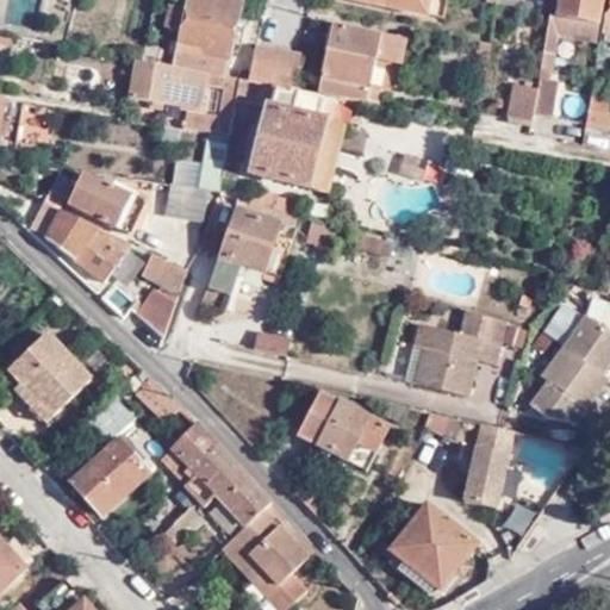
[(176,54),(228,64),(240,4),(224,0),(187,0),(185,12),(175,11),(172,27),(181,30),(176,54)]
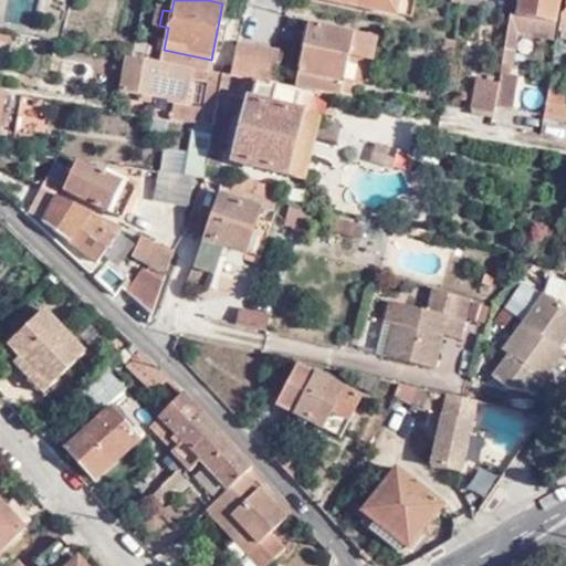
[(332,0),(391,13),(395,0),(332,0)]
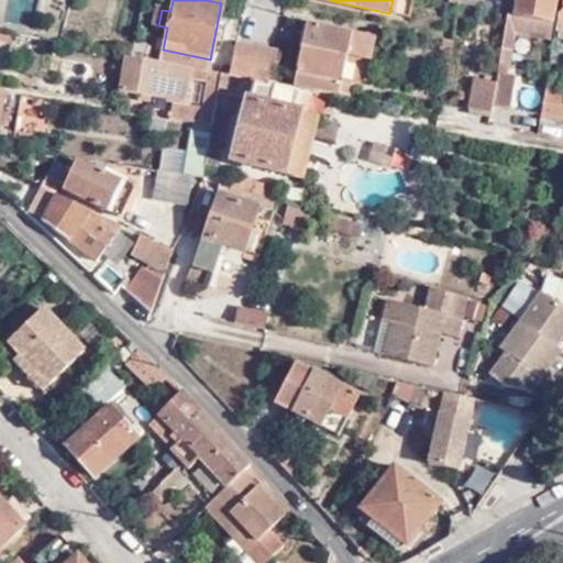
[(393,0),(389,13),(401,15),(405,0),(393,0)]
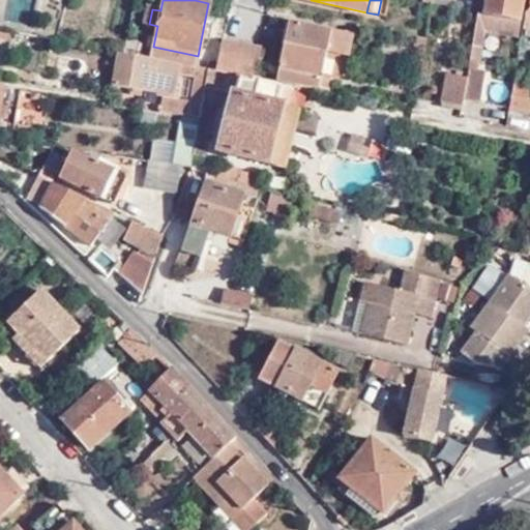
[(479,8),(469,57),(480,59),(491,10),(495,11),(519,16),(521,0),(487,0),(484,10),(479,8)]
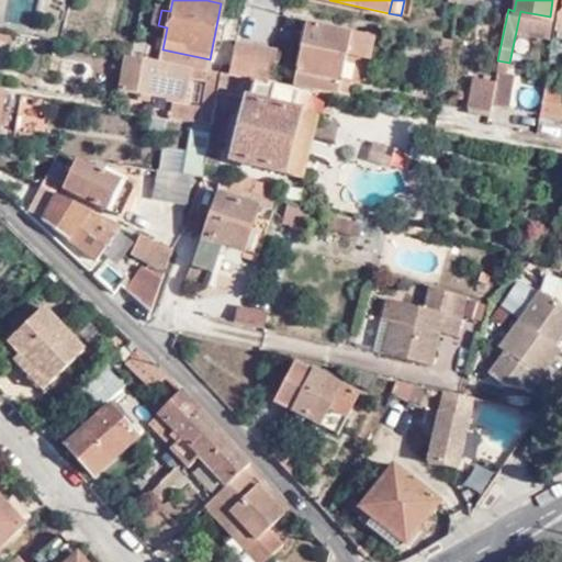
[(302,15),(304,7),(287,2),(285,11),(302,15)]
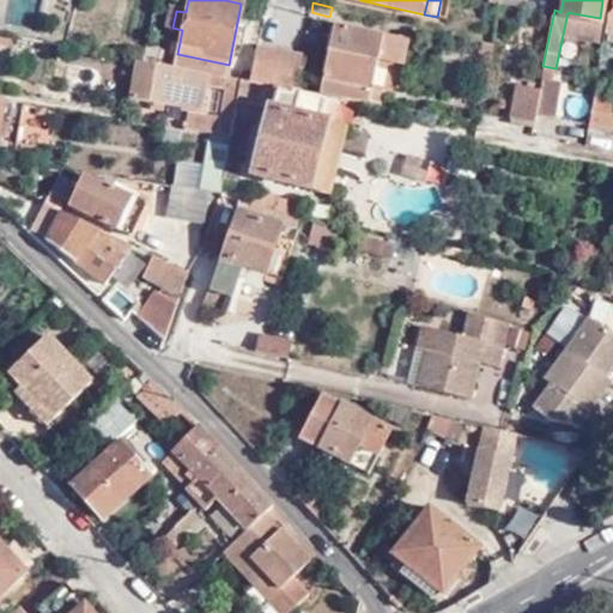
[(600,18),(572,13),(568,36),(596,41),(600,18)]
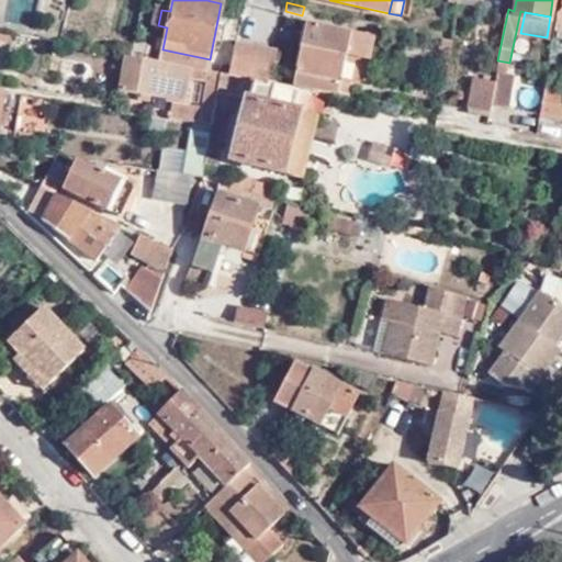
[(341,76),(350,33),(305,23),(293,85),(337,93),(339,81),(341,76)]
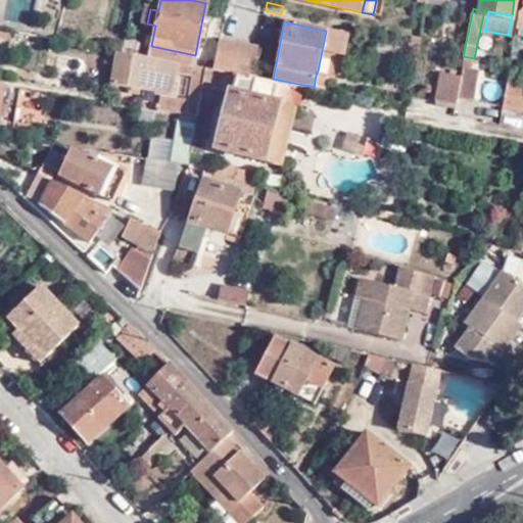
[(346,35),(326,31),(318,70),(338,75),(346,35)]
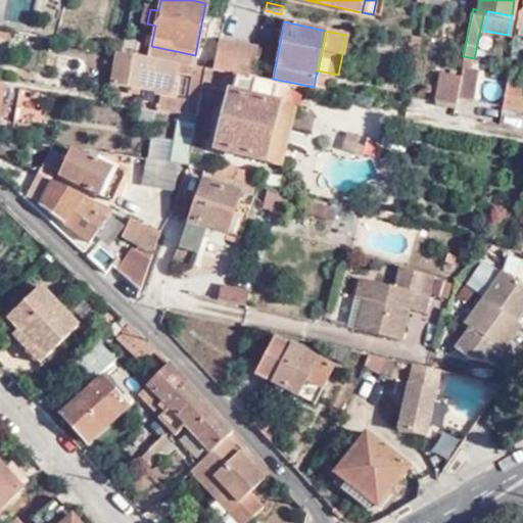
[(408,43),(418,46),(420,39),(409,36),(408,43)]
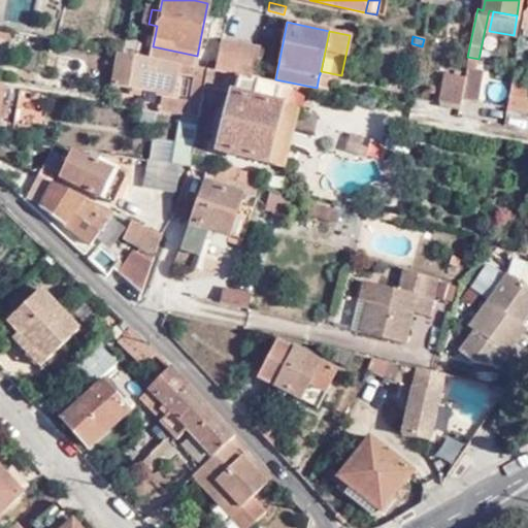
[(153,46),(123,40),(121,55),(150,60),(153,46)]
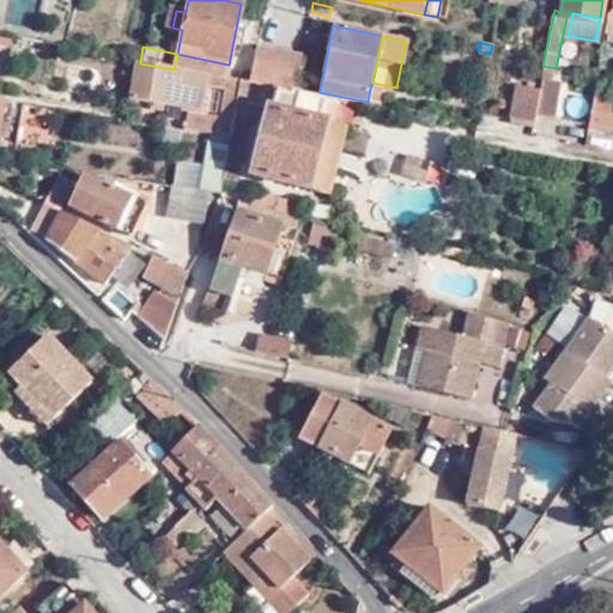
[(274,52),(254,48),(247,84),(268,87),(274,52)]
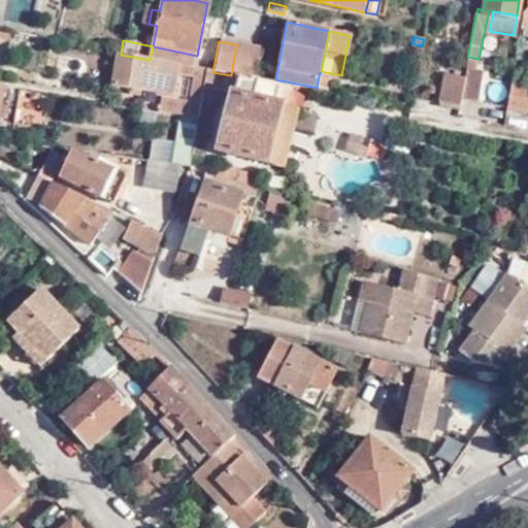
[(231,75),(252,78),(259,48),(236,44),(231,75)]
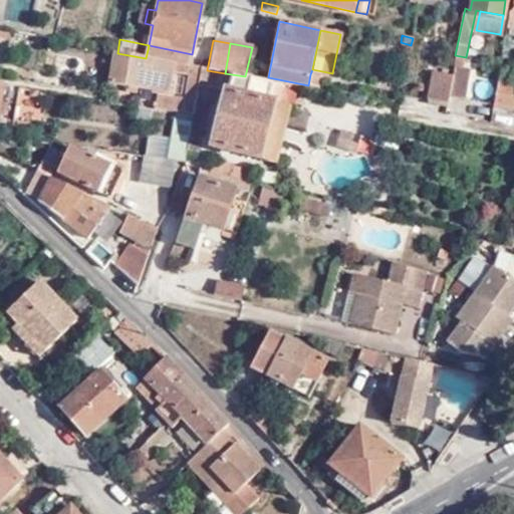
[(189,66),(192,54),(149,45),(146,58),(173,62),(189,66)]
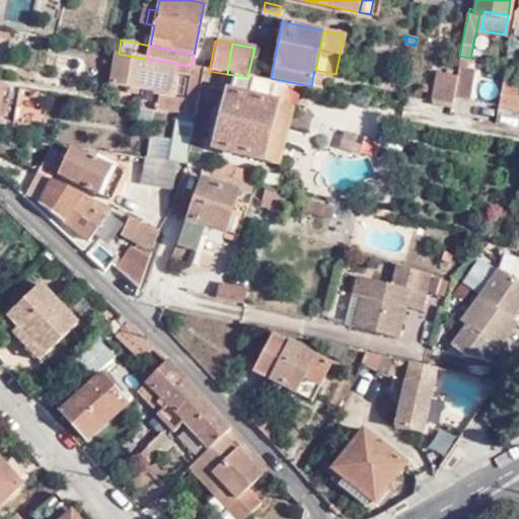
[(147,59),(119,54),(116,53),(109,85),(140,91),(142,86),(149,87),(150,85),(169,88),(174,63),(147,59)]
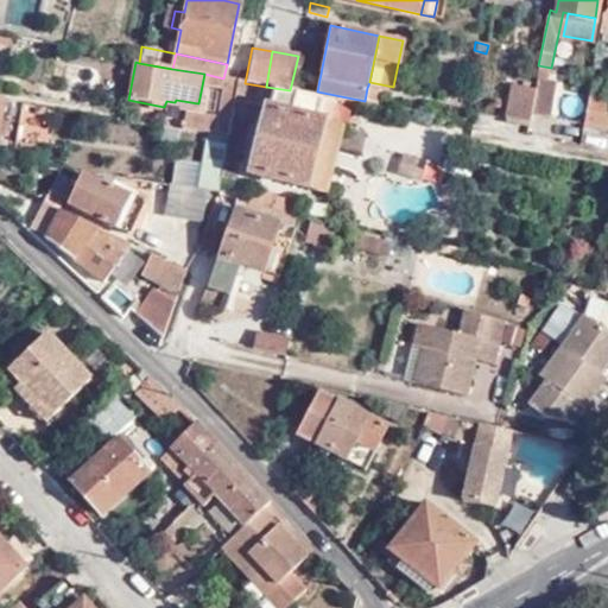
[(556,80),(537,76),(533,90),(529,113),(548,118),(556,80)]
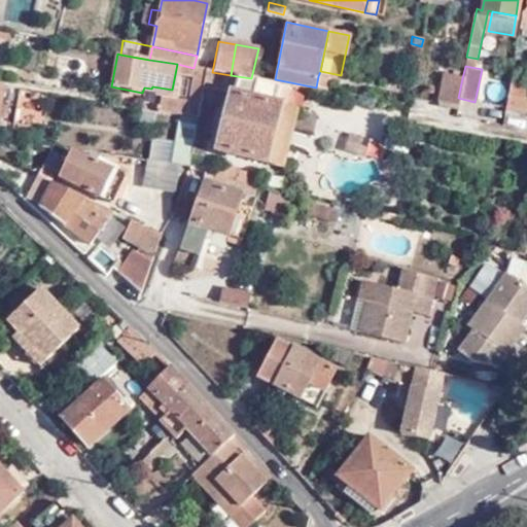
[(511,76),(520,78),(522,69),(512,67),(511,76)]
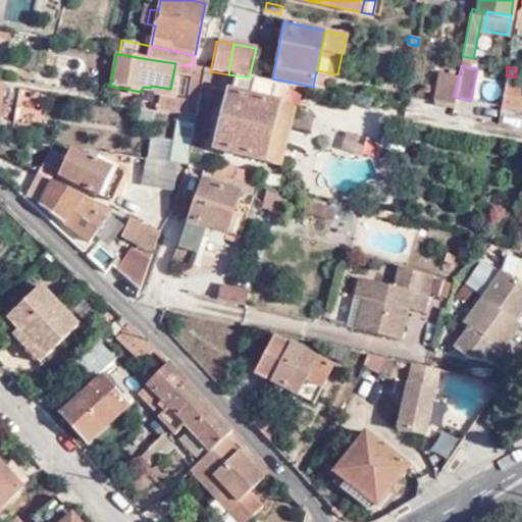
[(186,98),(198,100),(202,69),(192,67),(186,98)]
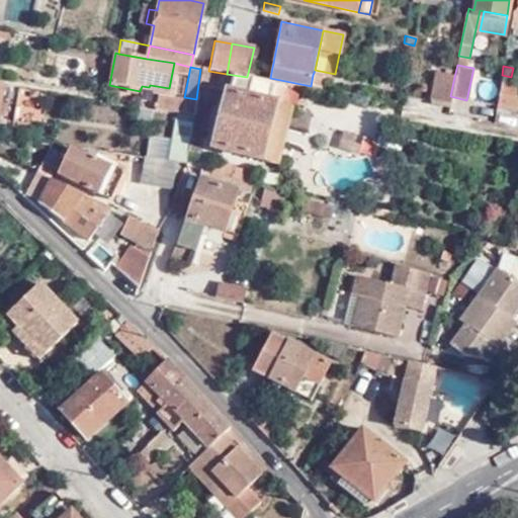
[(227,74),(208,71),(200,69),(196,99),(196,104),(193,119),(188,150),(195,151),(208,87),(228,90),(214,149),(259,159),(273,100),(277,82),(247,77),(227,74)]
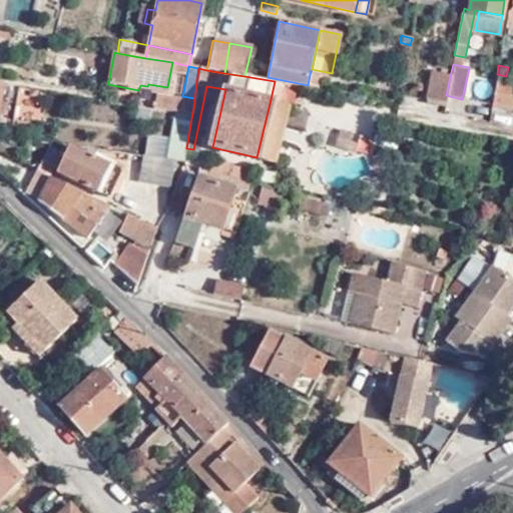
[(445,102),(446,95),(450,76),(430,72),(424,99),(445,102)]
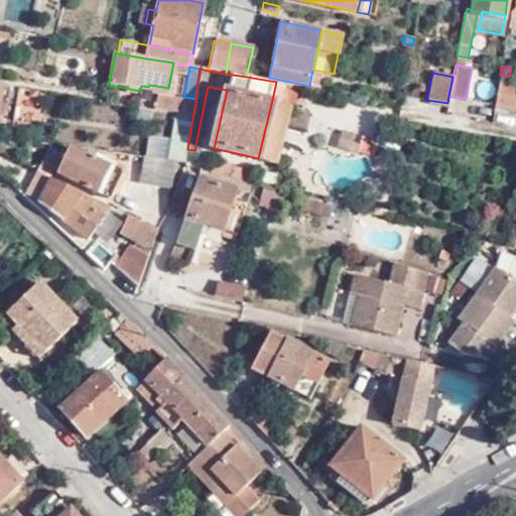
[(323,77),(311,75),(309,86),(319,88),(323,77)]
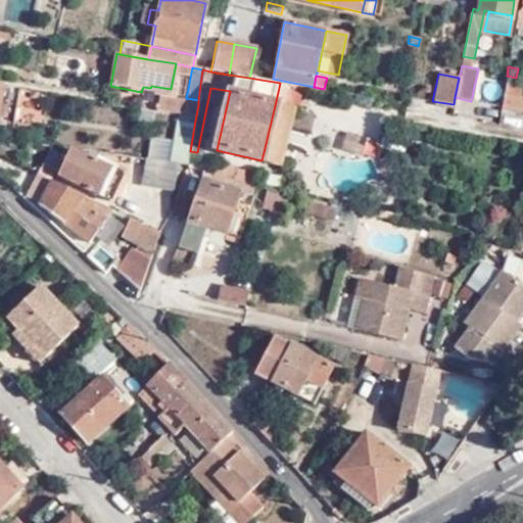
[(516,78),(507,76),(501,105),(521,109),(522,99),(522,92),(518,92),(521,80),(516,78)]
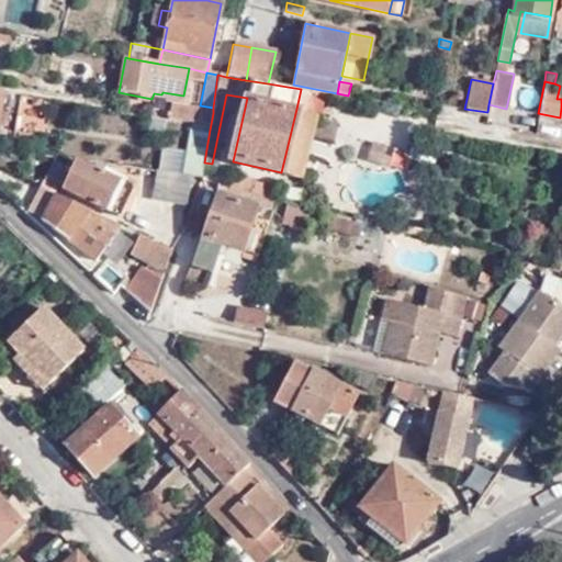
[(0,93),(0,135),(18,138),(24,98),(0,93)]
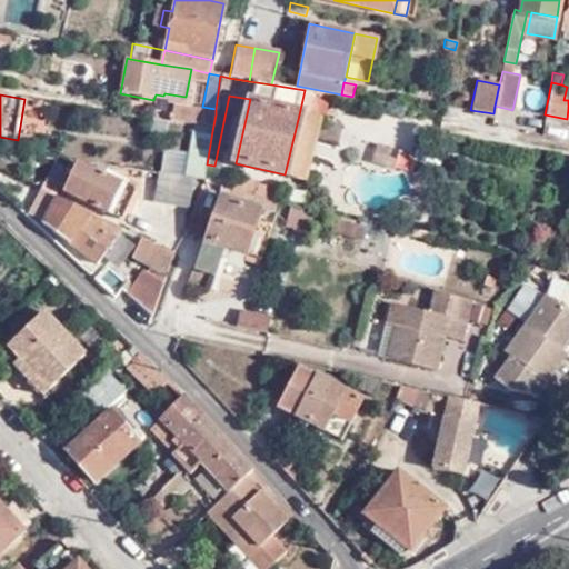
[(191,128),(212,131),(216,115),(169,109),(167,123),(191,128)]
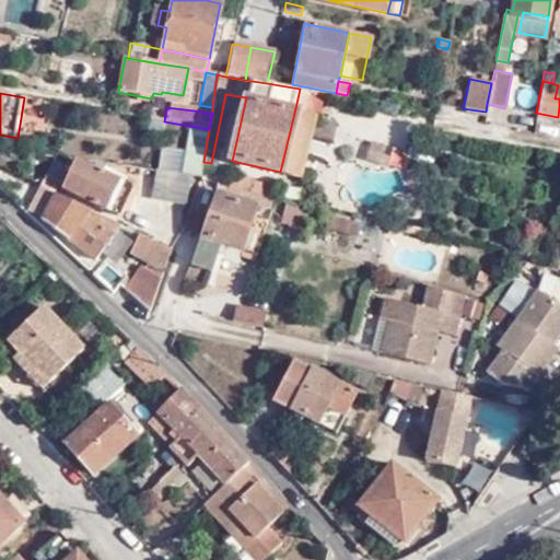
[(317,114),(295,108),(280,172),(302,175),(317,114)]
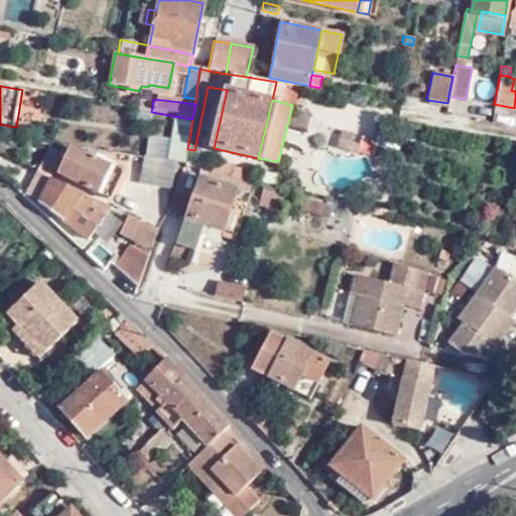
[(147,115),(135,113),(133,123),(146,125),(147,115)]
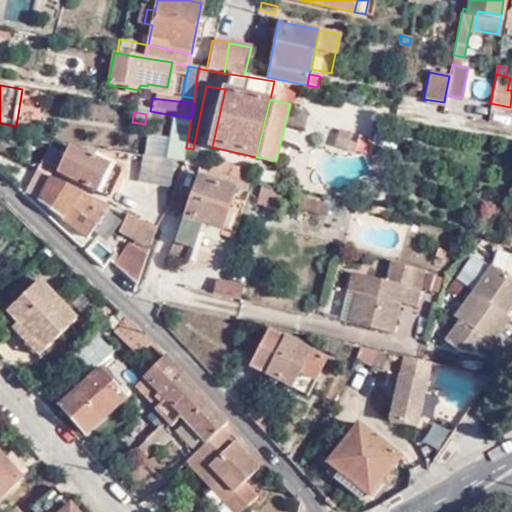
[(182,166),(185,149),(186,148),(191,118),(172,115),(168,143),(145,139),(142,159),(172,165),(182,166)]
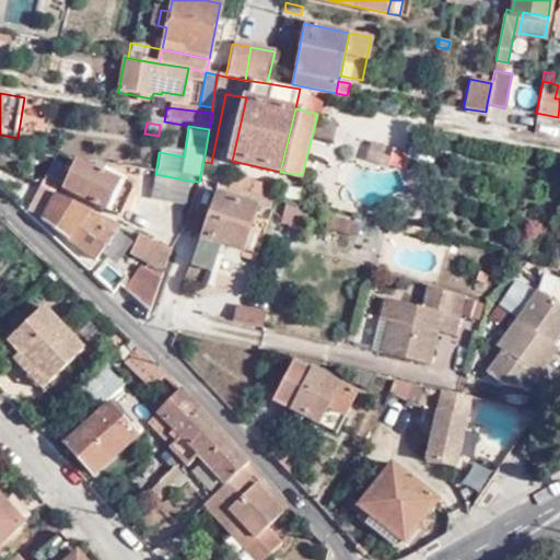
[(46,159),(39,177),(61,184),(68,165),(46,159)]
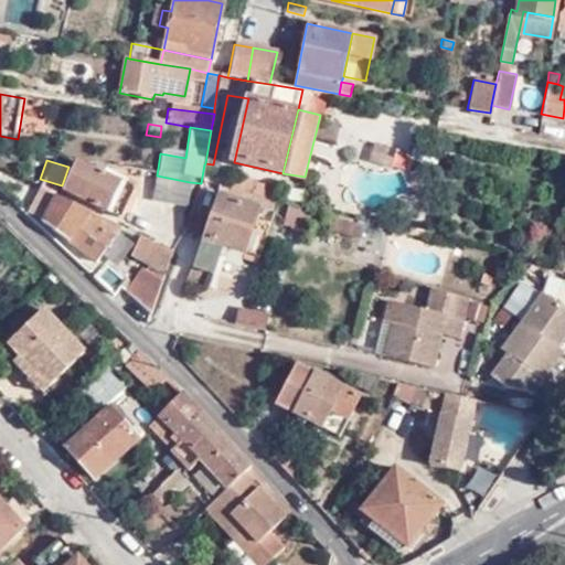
[(76,163),(59,196),(118,224),(131,191),(76,163)]
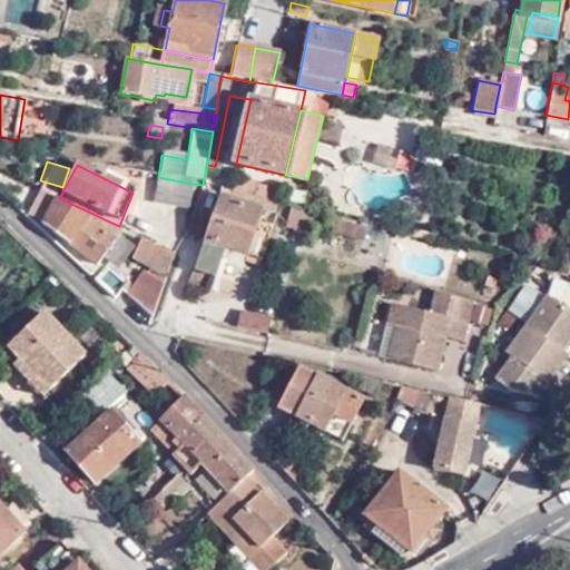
[(186,213),(192,184),(158,177),(155,177),(150,206),(186,213)]
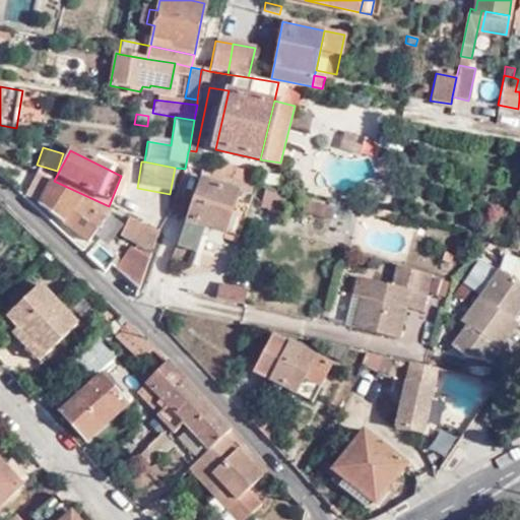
[(239,236),(257,186),(200,173),(202,182),(173,257),(189,263),(205,226),(239,236)]
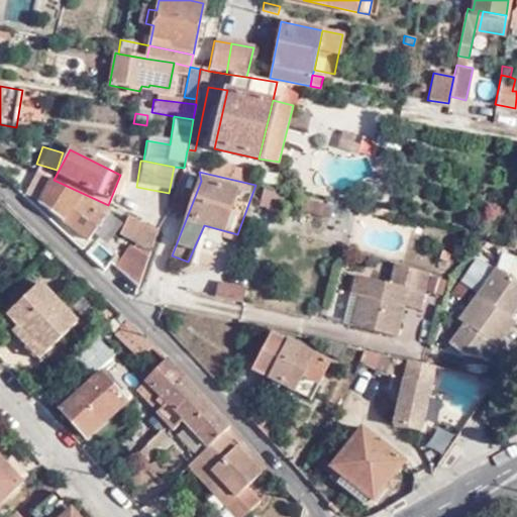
[(38,203),(89,238),(110,211),(112,208),(108,205),(54,180),(39,174),(26,191),(40,200),(38,203)]
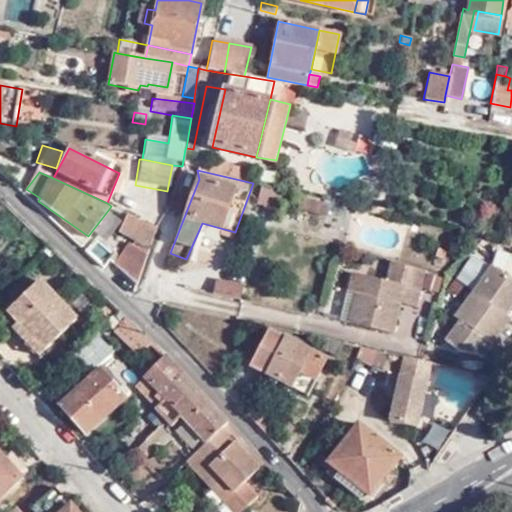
[(109,209),(88,236),(101,244),(115,225),(121,217),(109,209)]
